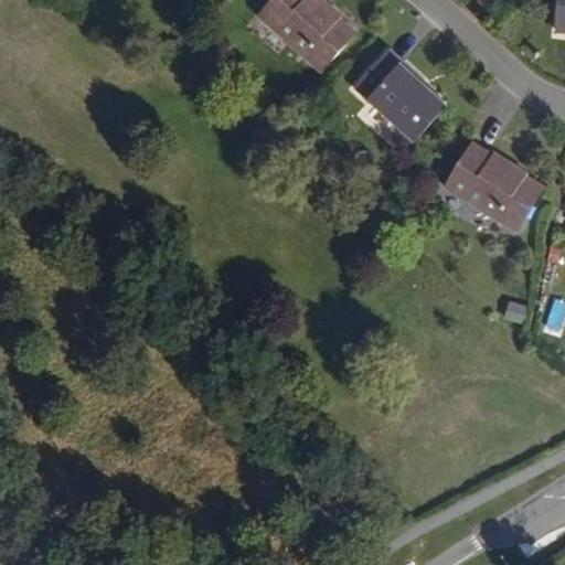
[(354,34),(316,0),(274,0),(259,17),(321,72),(354,34)]
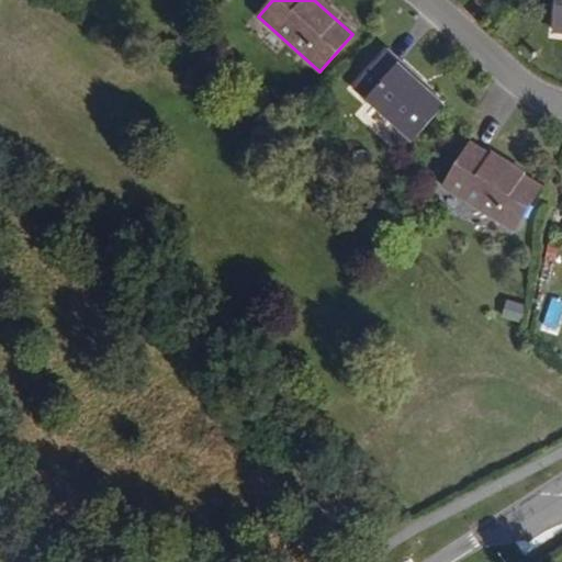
[(434,88),(392,51),(386,56),(429,93),(434,88)]
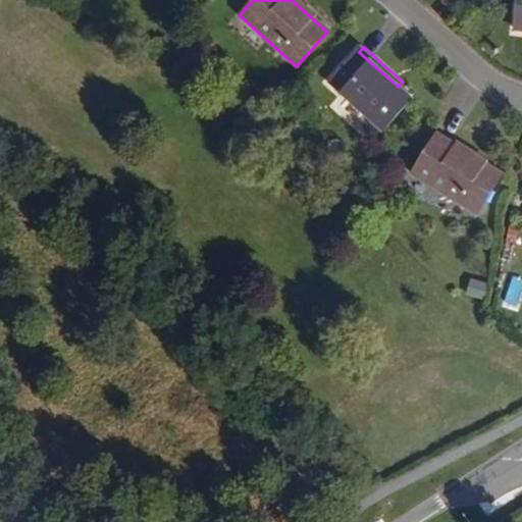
[(399,87),(359,52),(331,83),(384,132),(413,100),(399,87)]
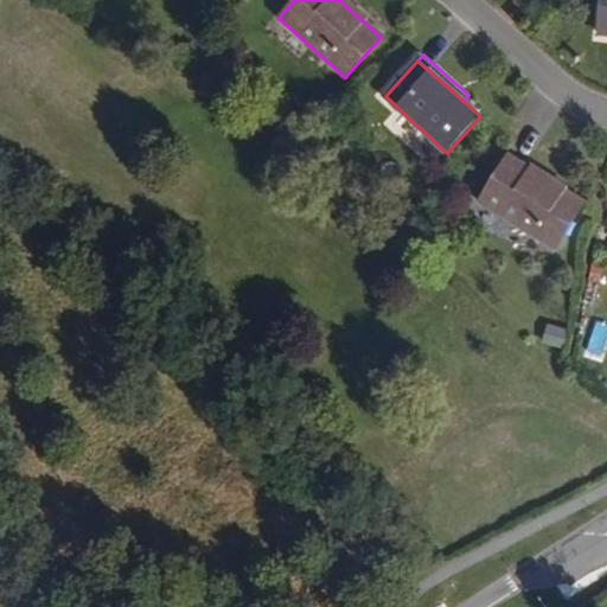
[(586,204),(512,157),(481,203),(556,251),(586,204)]
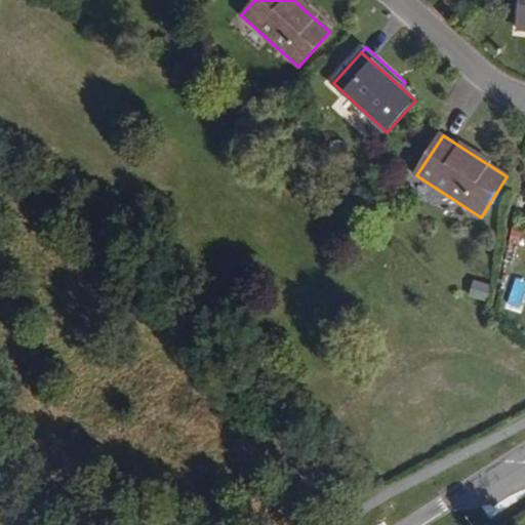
[(488,303),(492,286),(473,281),(469,297),(488,303)]
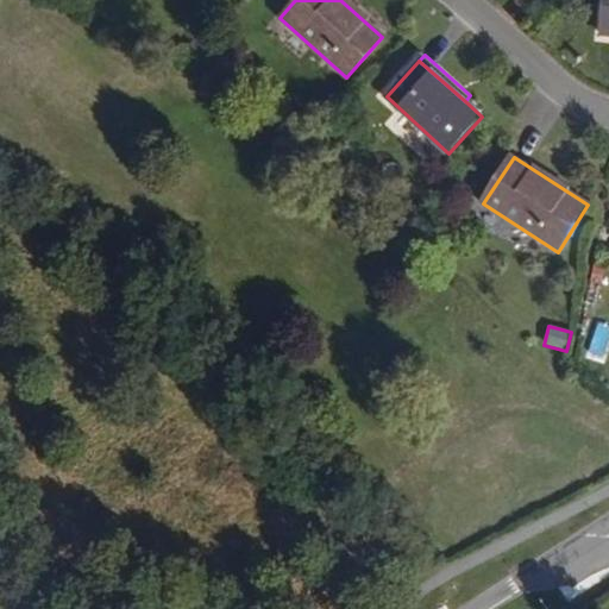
All buildings are outlined.
